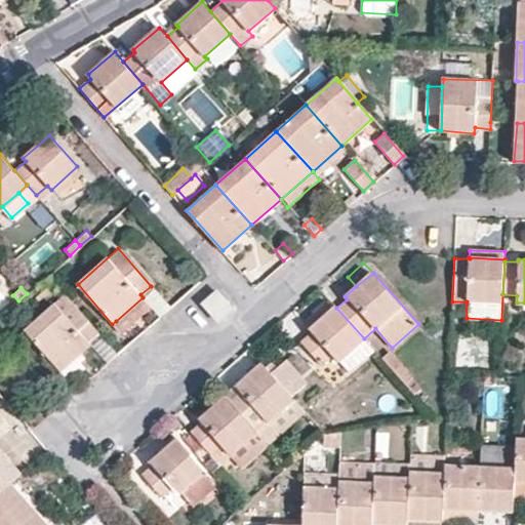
[(217,290),(203,303),(217,320),(232,307),(217,290)]
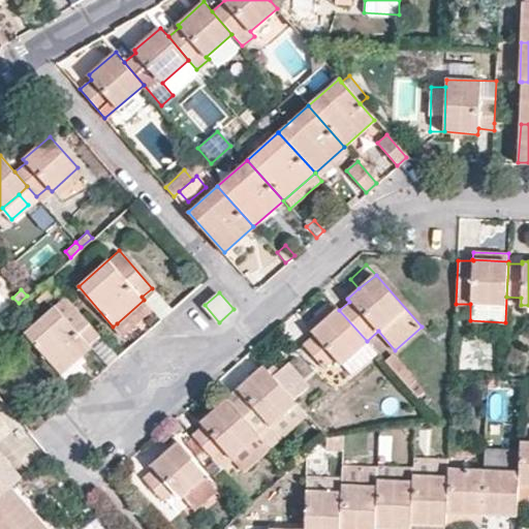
[(98,334),(65,297),(25,333),(60,373),(75,361),(92,347),(88,343),(98,334)]
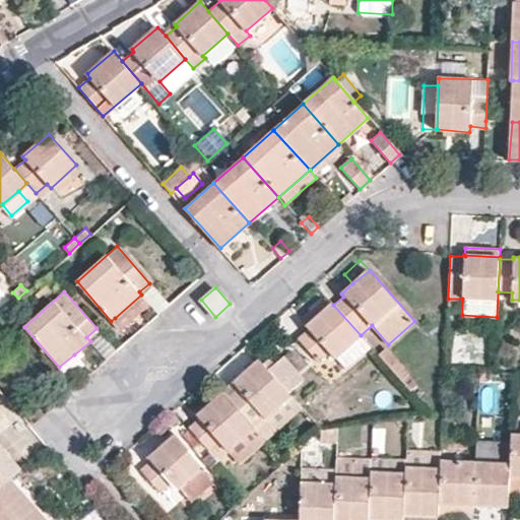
[(148,304),(141,295),(115,318),(122,327),(148,304)]
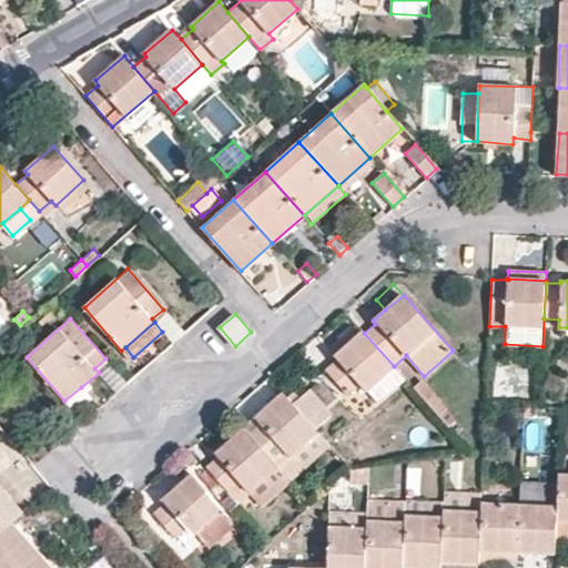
[(333,356),(362,331),(356,324),(326,350),(333,356)]
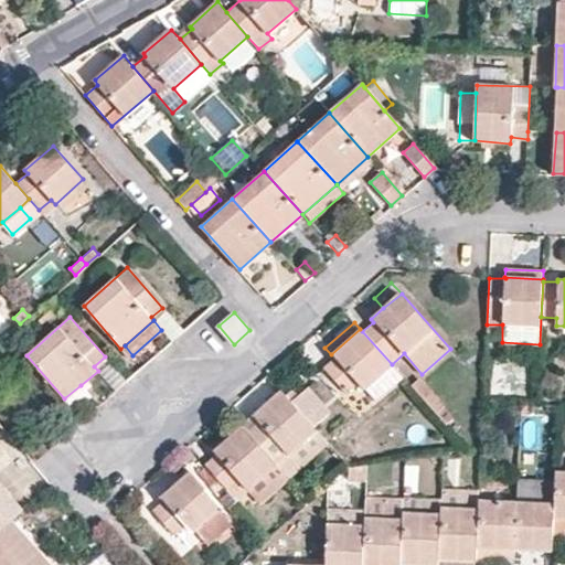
[(392,364),(362,331),(360,329),(331,354),(334,359),(323,369),(344,393),(356,383),(362,390),(364,388),(392,364)]
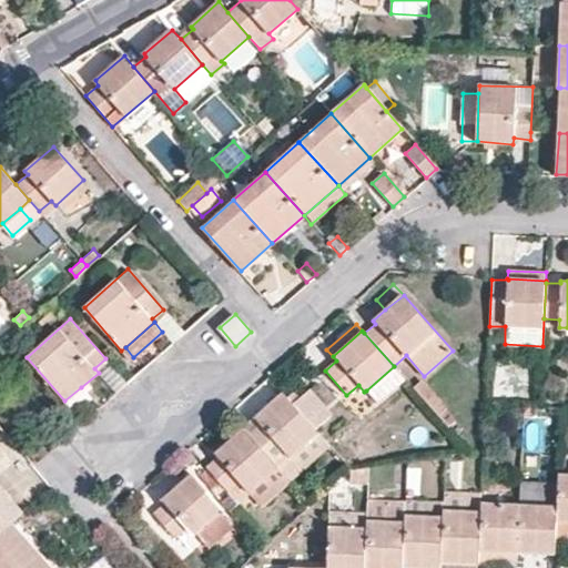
[(376,404),(404,379),(394,366),(366,391),(376,404)]
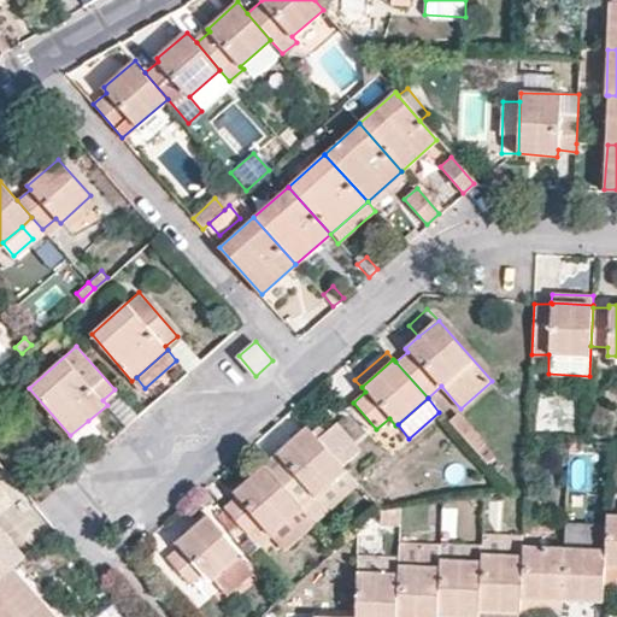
[(459,412),(447,422),(485,464),(495,456),(459,412)]
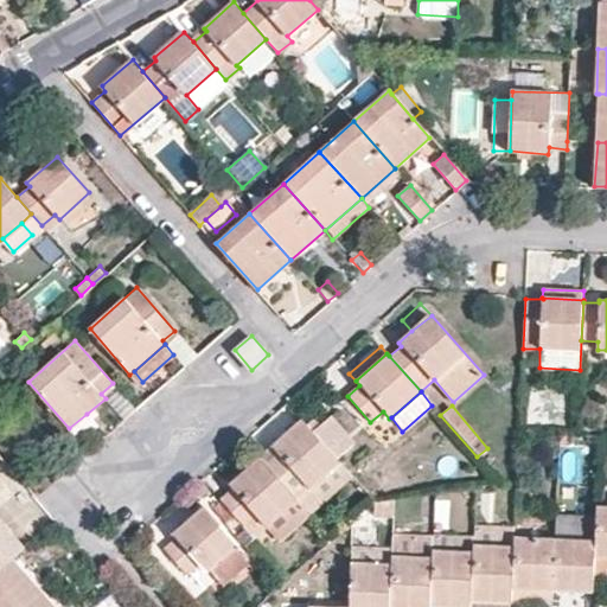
[(87,414),(69,428),(78,440),(97,425),(87,414)]
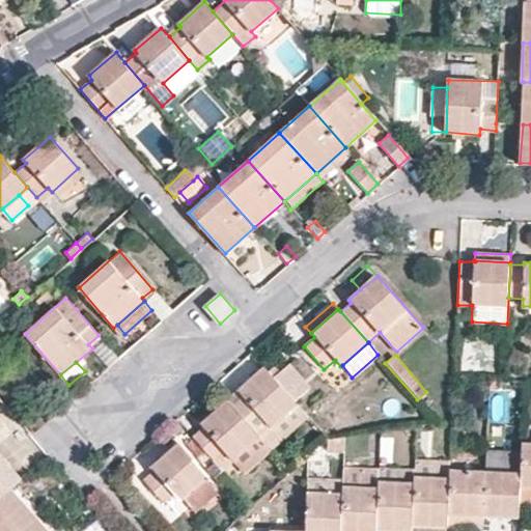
[(289,364),(279,372),(274,378),(294,399),(309,386),(289,364)]
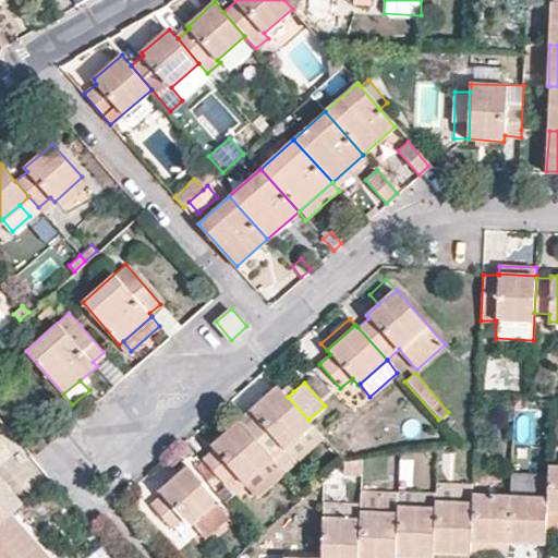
[(288,397),(293,391),(288,385),(282,390),(288,397)]
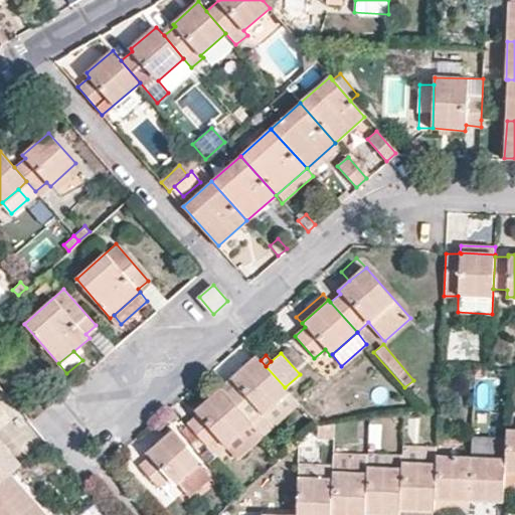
[(261,360),(258,357),(231,379),(262,413),(287,391),(285,387),(266,366),(261,360)]
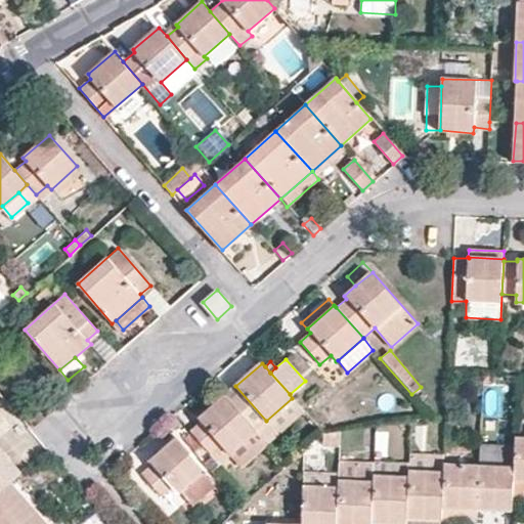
[(201,422),(189,431),(194,436),(204,446),(209,452),(218,463),(219,465),(229,455),(239,467),(266,444),(225,396),(199,418),(201,422)]
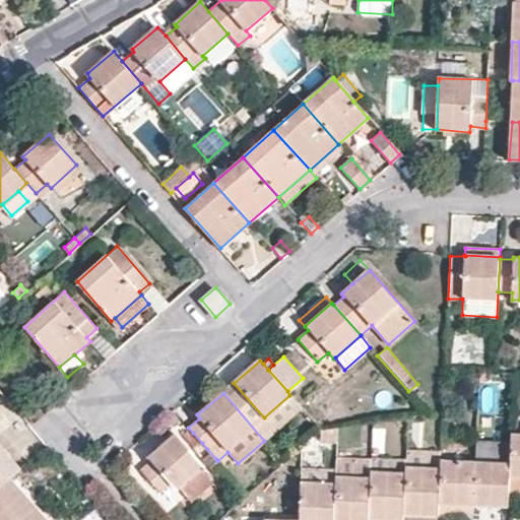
[(300,406),(289,395),(264,417),(273,429),(300,406)]
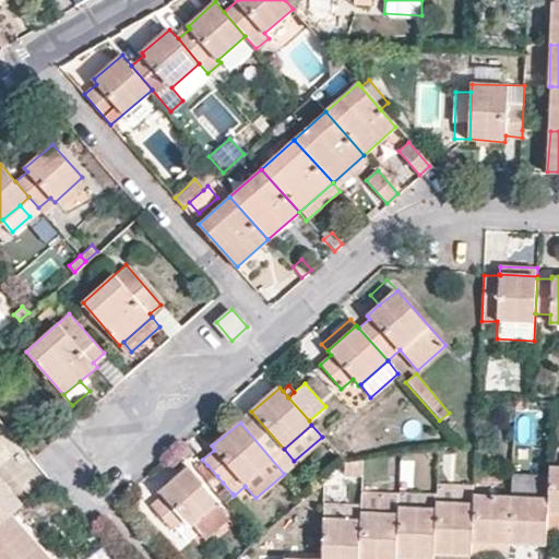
[(341,459),(331,448),(313,463),(323,474),(341,459)]
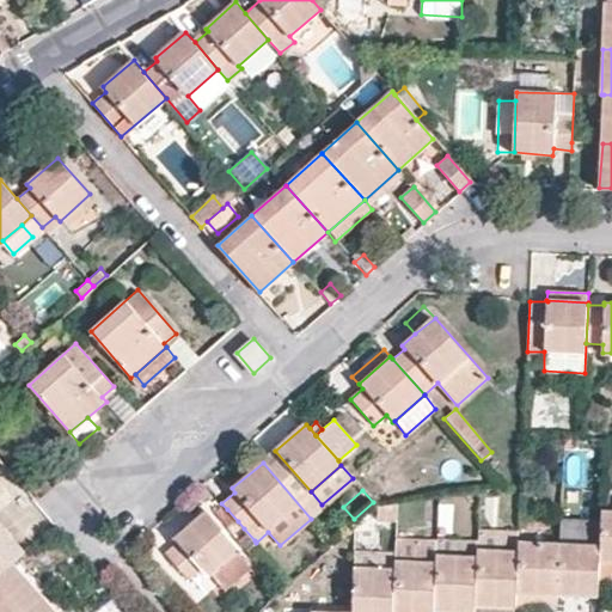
[(397,502),(377,506),(375,520),(397,522),(397,502)]
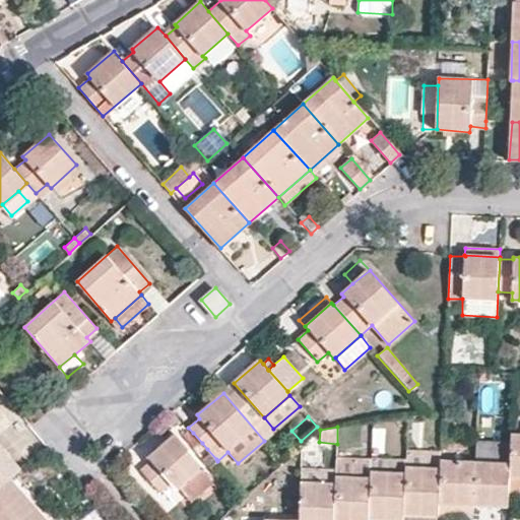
[(202,443),(193,433),(186,438),(195,449),(202,443)]
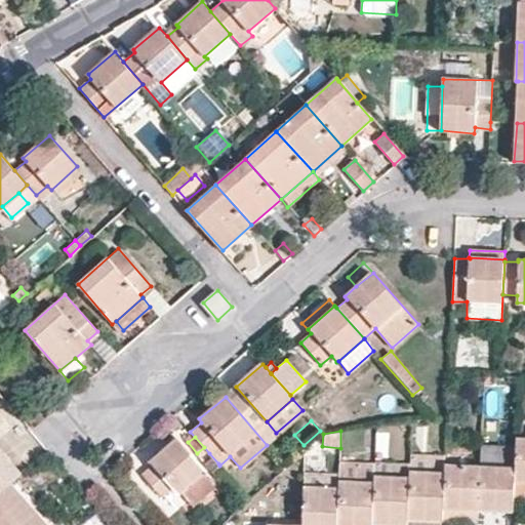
[(210,478),(176,439),(150,462),(153,465),(143,474),(162,496),(172,487),(178,494),(183,491),(193,503),(213,486),(208,480),(210,478)]
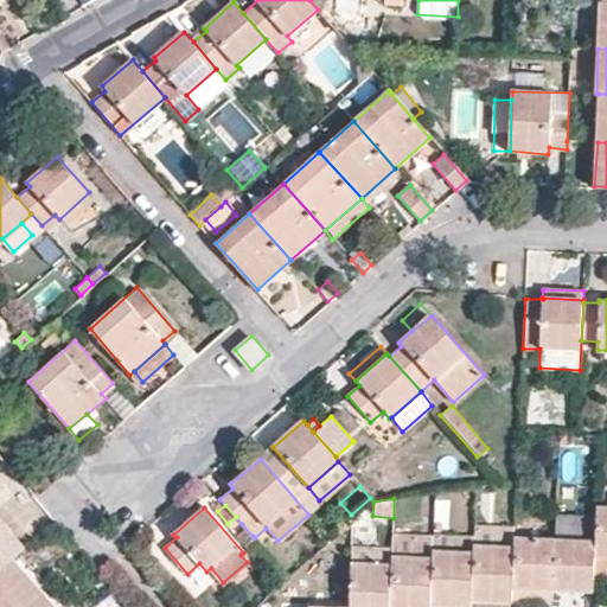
[(606,508),(596,508),(596,518),(595,542),(594,574),(606,574),(606,569),(606,508)]
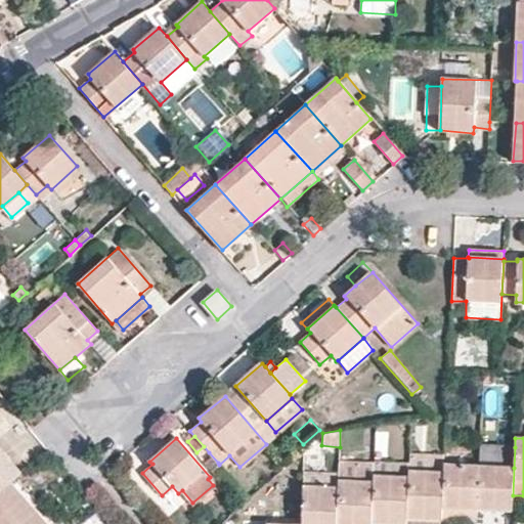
[(514,468),(515,447),(481,445),(480,466),(514,468)]
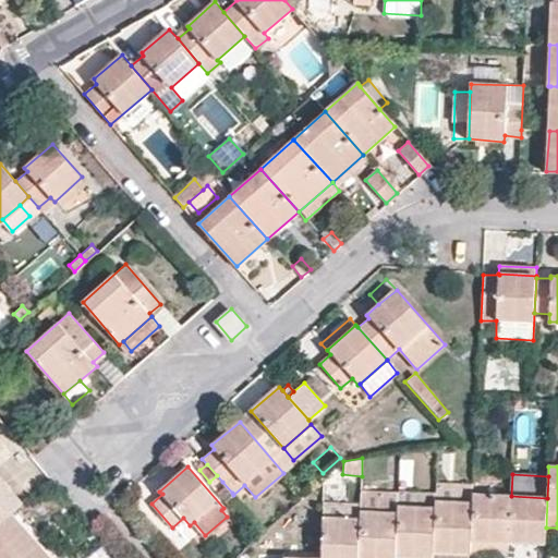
[(0,521),(10,512),(21,502),(0,480),(0,521)]
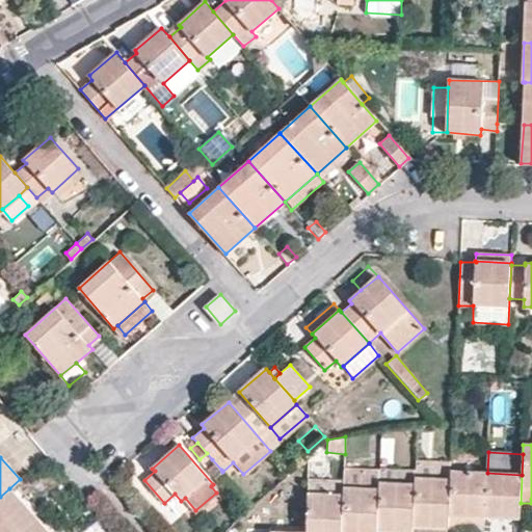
[(221,470),(212,459),(205,466),(214,476),(221,470)]
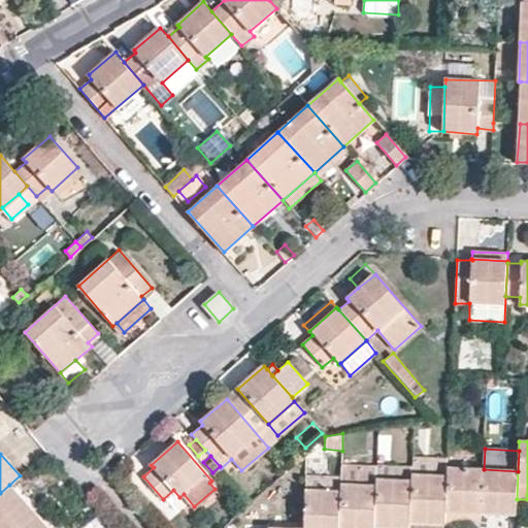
[(448,467),(448,458),(414,457),(413,465),(413,473),(448,475),(448,467)]
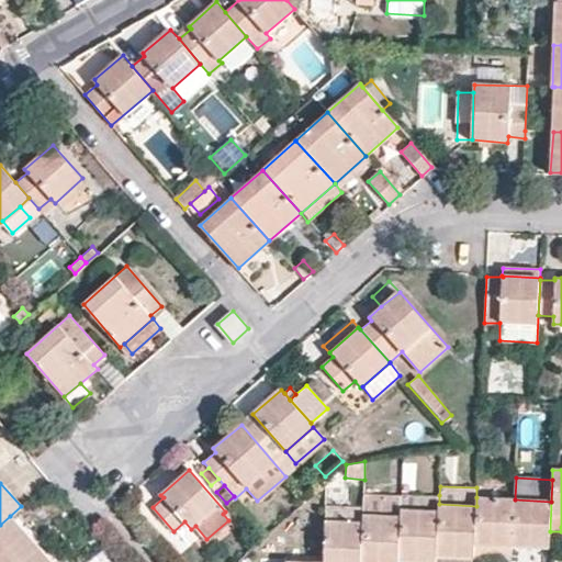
[(439,495),(402,495),(402,497),(401,509),(438,512),(439,504),(439,495)]
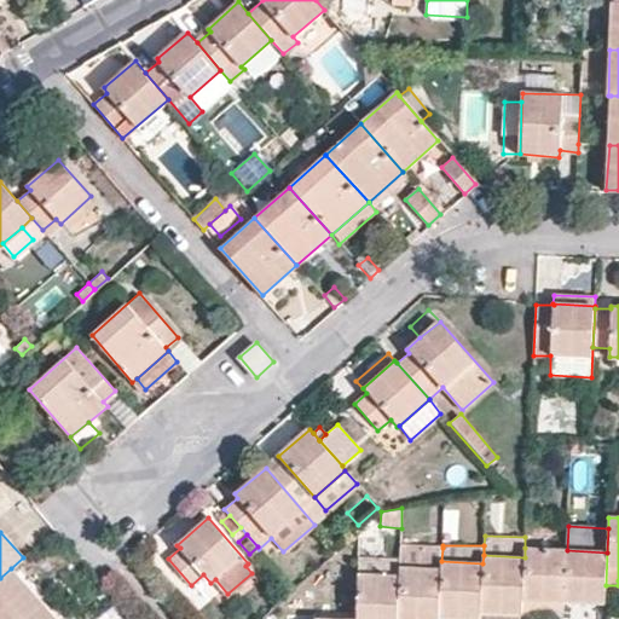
[(443,548),(400,547),(400,560),(399,566),(441,570),(441,561),(443,548)]
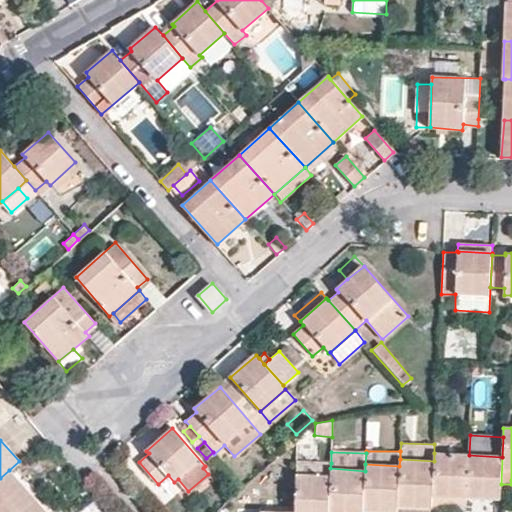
[(469,455),(434,453),(434,461),(432,496),(467,497),(469,455)]
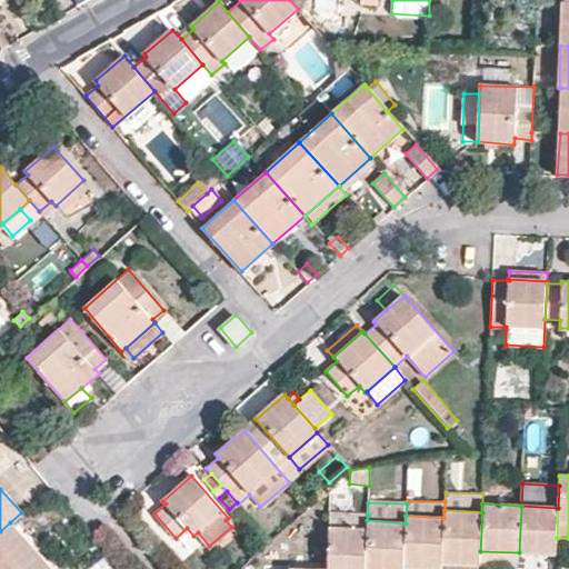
[(558,508),(521,506),(519,552),(556,555),(557,538),(558,508)]
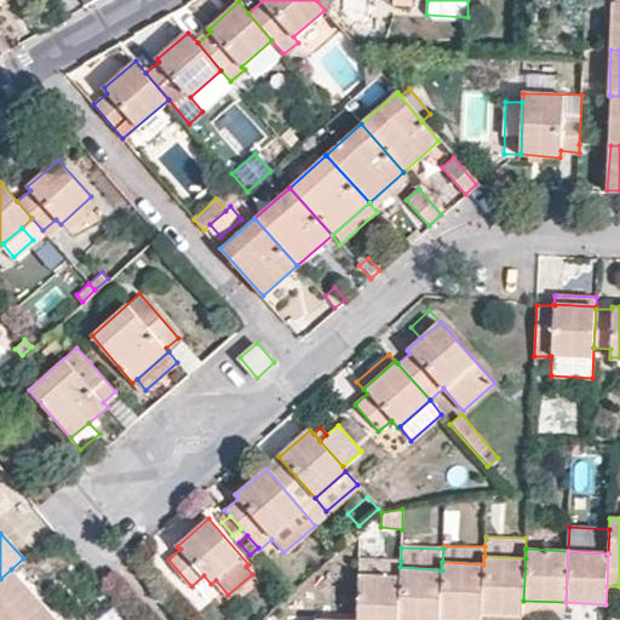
[(526,558),(484,556),(483,564),(481,614),(523,615),(523,601),(526,558)]
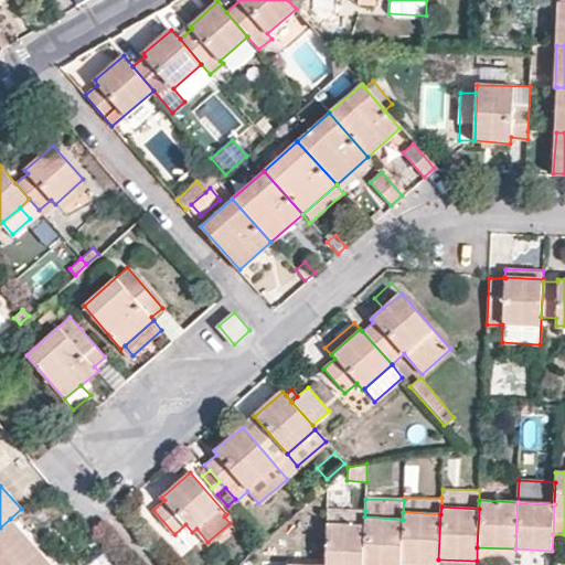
[(365,511),(327,509),(327,523),(364,526),(364,516),(365,511)]
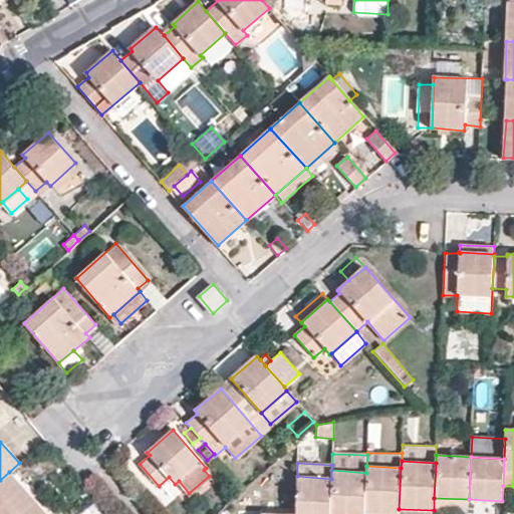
[(398,513),(399,509),(401,468),(366,466),(366,473),(364,513),(376,513),(398,513)]
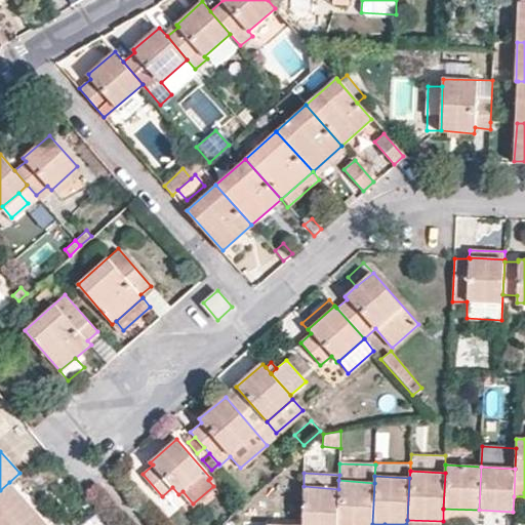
[(371,524),(372,524),(374,483),(338,480),(338,489),(336,524),(371,524)]
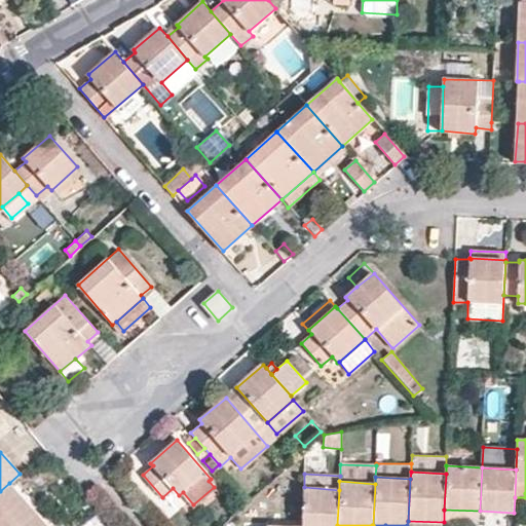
[(47,525),(9,483),(0,491),(0,525),(47,525)]
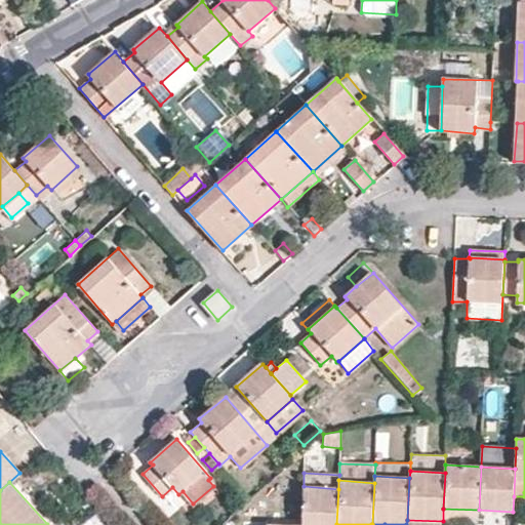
[(336,524),(338,489),(304,486),(301,524),(336,524)]
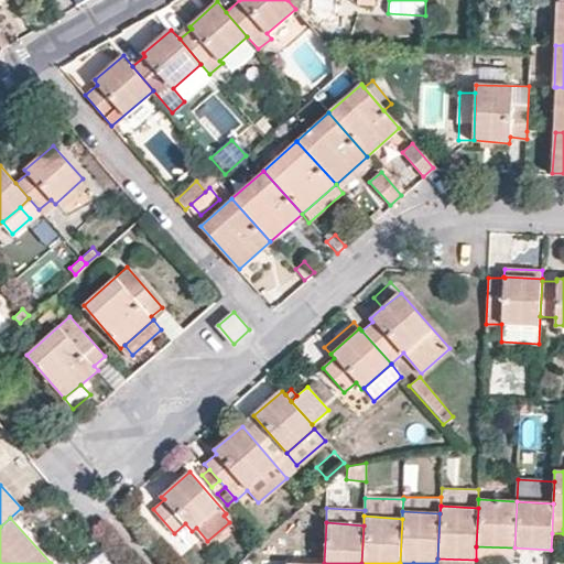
[(514,548),(476,546),(476,560),(486,561),(486,555),(513,556),(514,548)]
